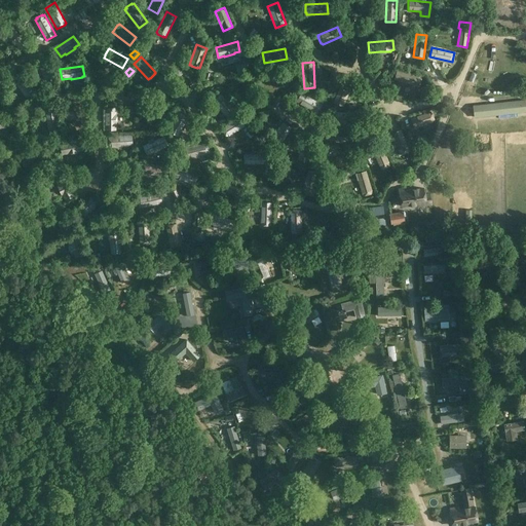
[(421,77),(397,70),(393,80),(418,87),(421,77)]
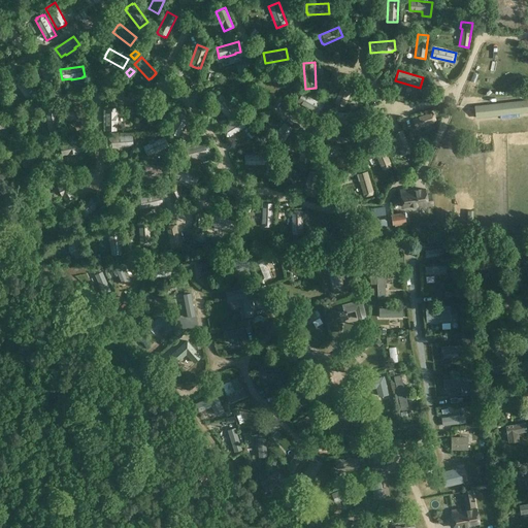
[(12,79),(27,99),(28,98),(34,94),(34,93),(35,92),(22,73),(12,79)]
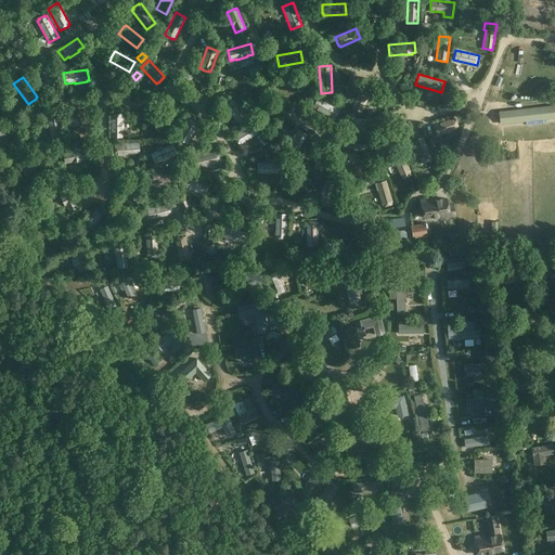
[(351,107),(361,112),(372,86),(361,82),(351,107)]
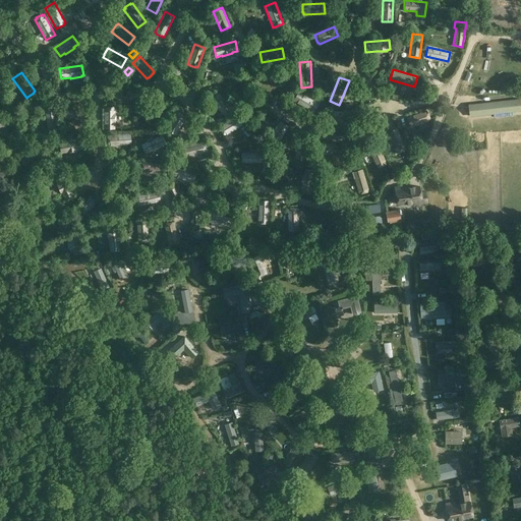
[(293,101),(313,112),(319,103),(298,92),(293,101)]
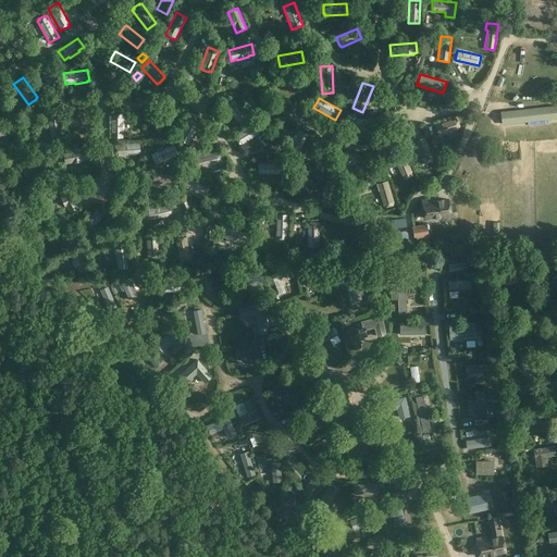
[(249,119),(234,99),(232,100),(226,104),(226,106),(225,107),(240,125),(249,119)]
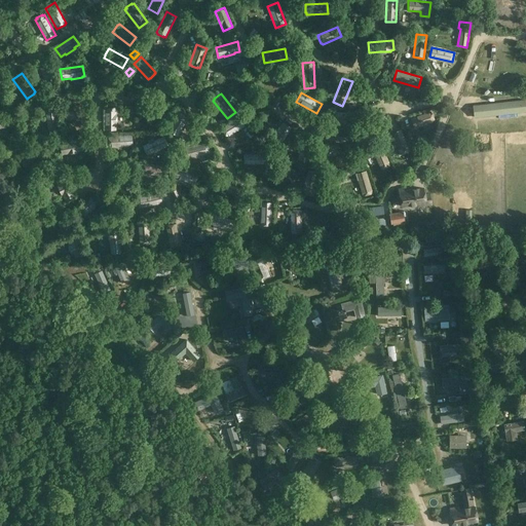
[(525,104),(525,100),(474,105),(475,118),(525,112),(525,104)]
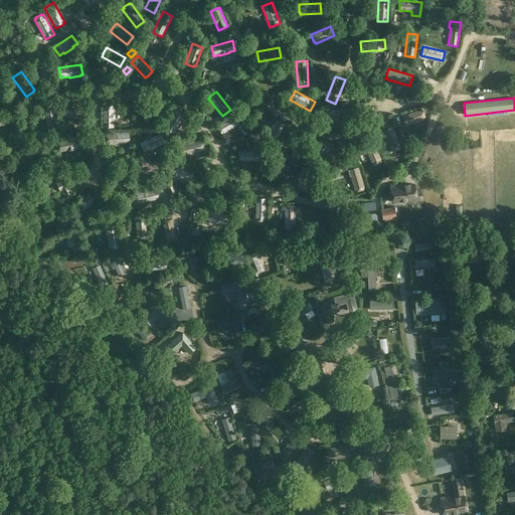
[(57,128),(54,106),(44,107),(47,130),(49,130),(55,129),(57,128)]
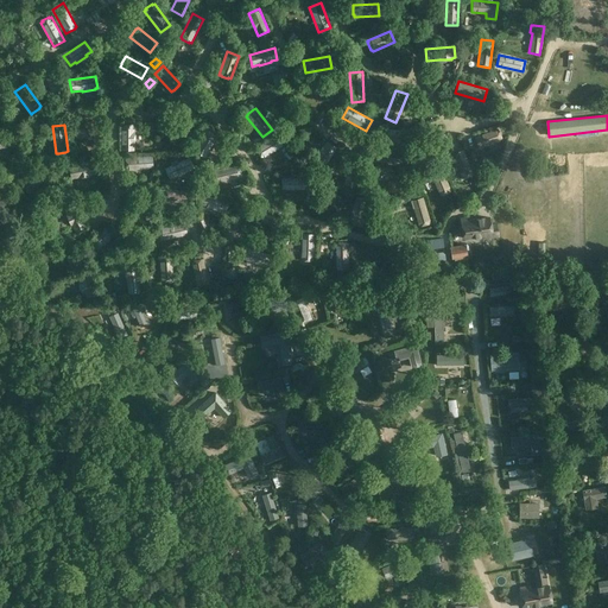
[(75,137),(100,141),(101,128),(77,125),(77,126),(76,126),(75,134),(75,137)]
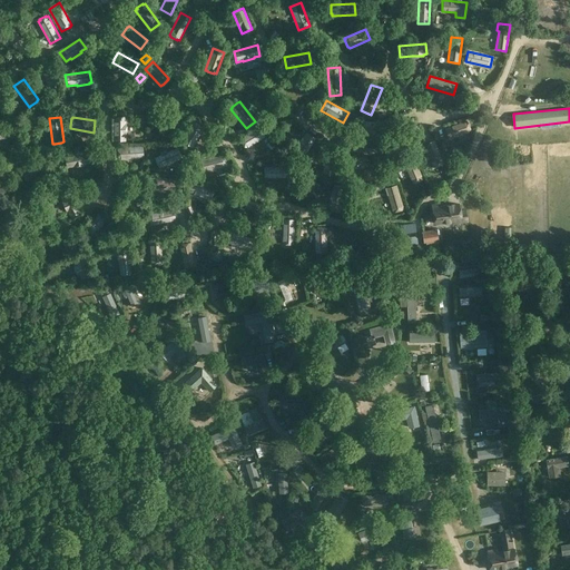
[(114,117),(114,141),(126,141),(126,135),(126,124),(126,117),(114,117)]
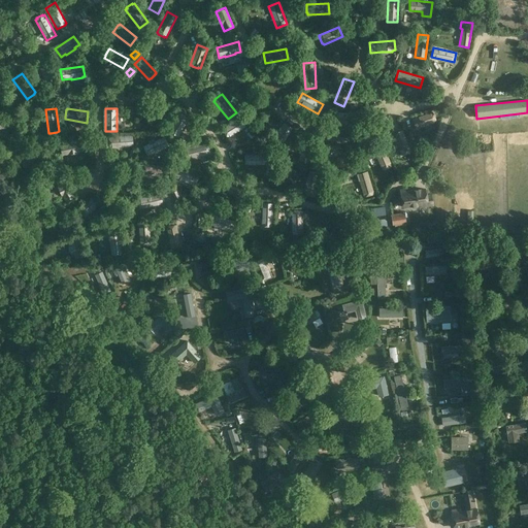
[(411,119),(415,128),(436,121),(432,111),(411,119)]
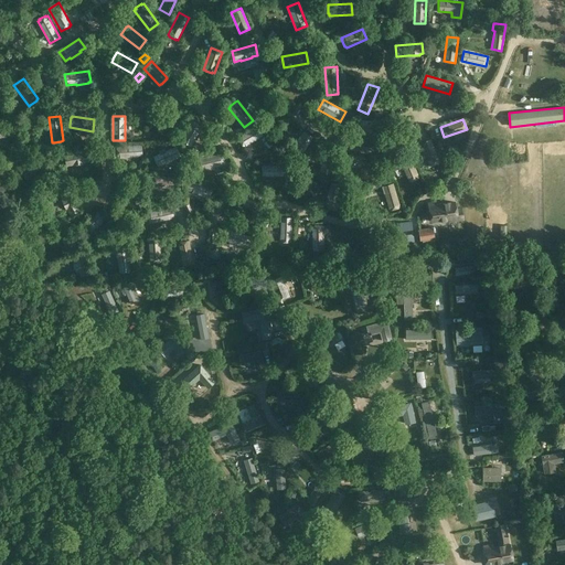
[(0,139),(20,132),(17,120),(0,126),(0,139)]
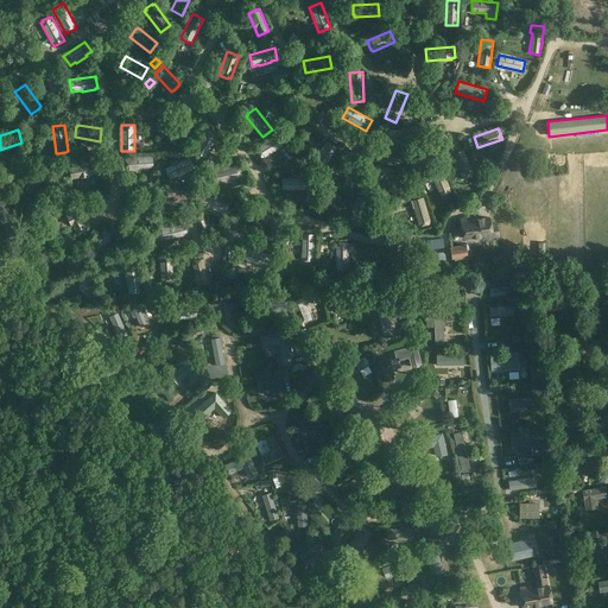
[(206,158),(216,135),(215,134),(208,131),(206,130),(195,152),(206,158)]
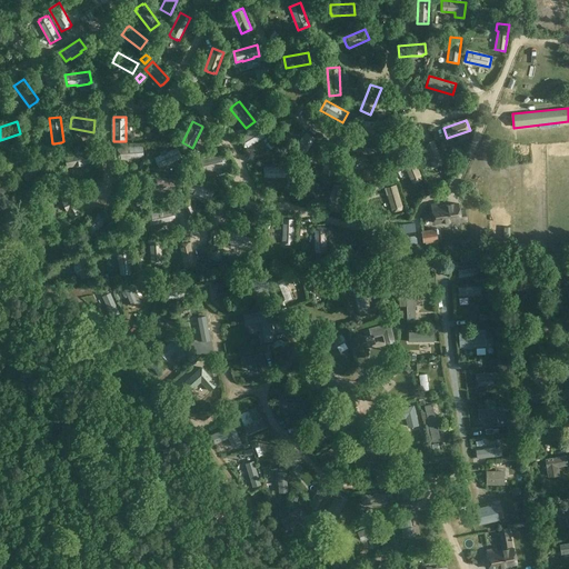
[(361,132),(389,133),(389,121),(361,121),(361,132)]
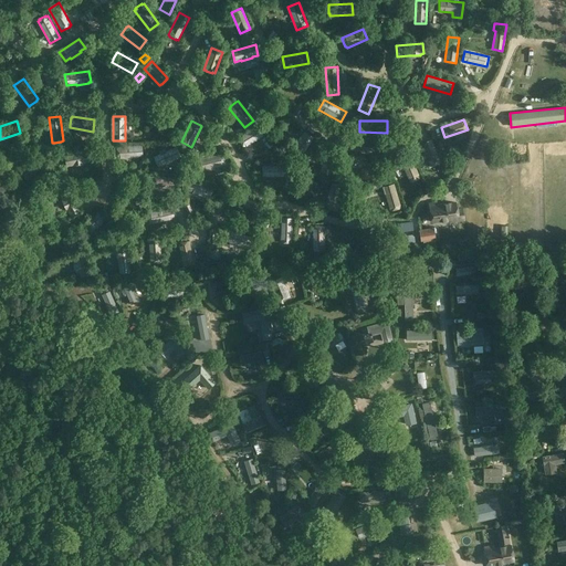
[(565,123),(511,127),(512,135),(565,130),(565,123)]
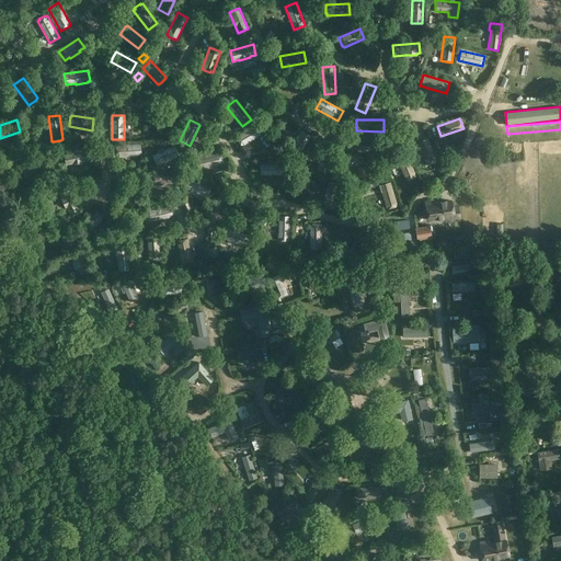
[(237,138),(236,138),(240,146),(241,145),(242,147),(261,135),(255,125),(237,137),(237,138)]
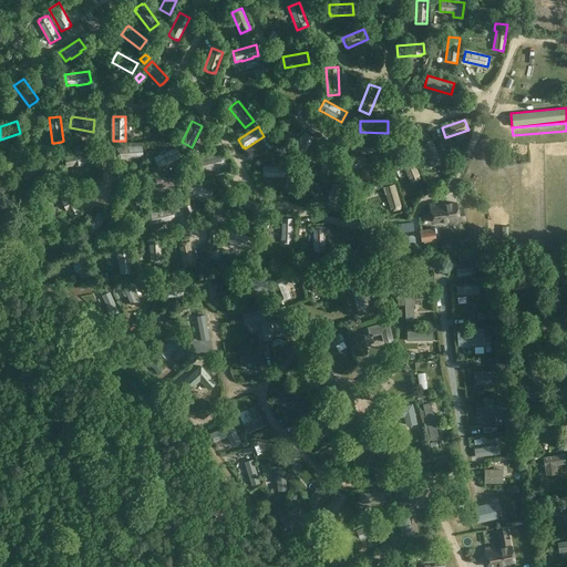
[(301,158),(315,137),(305,132),(301,137),(300,136),(294,146),(295,146),(291,152),(301,158)]
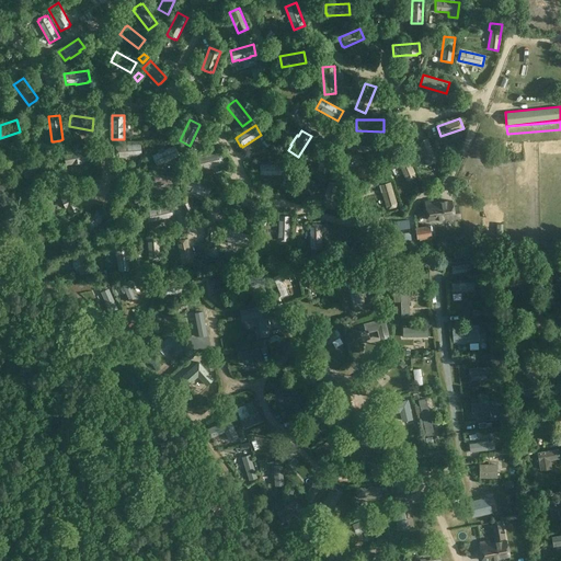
[(428,137),(418,141),(426,164),(437,161),(428,137)]
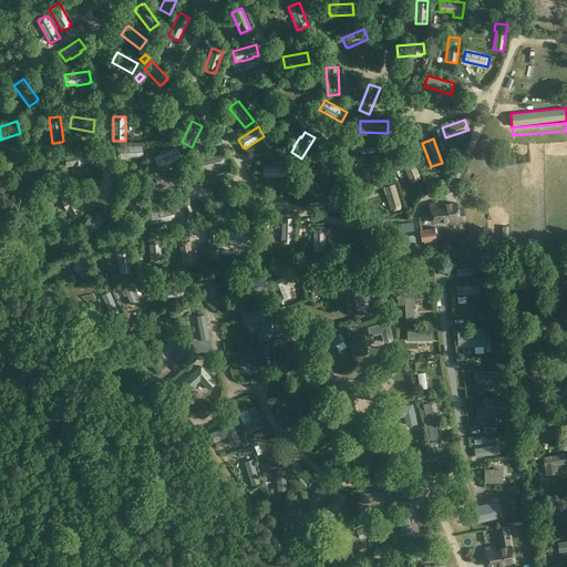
[(284,145),(278,148),(282,154),(288,151),(284,145)]
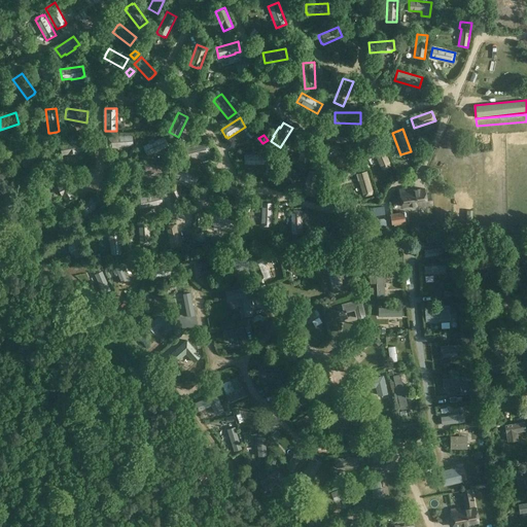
[(109,147),(133,146),(132,136),(108,137),(108,139),(108,146),(109,145),(109,147)]
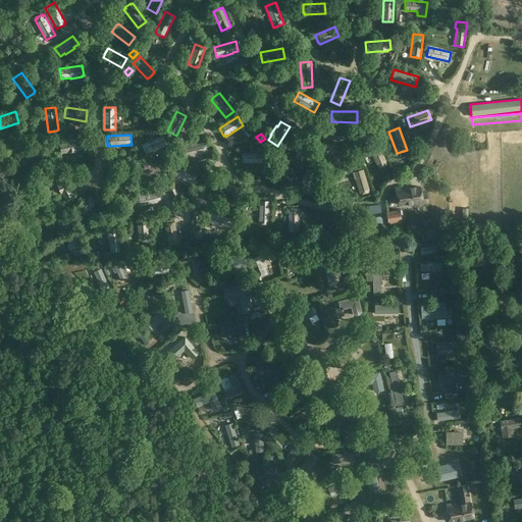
[(146,154),(167,145),(163,135),(153,140),(152,137),(146,140),(147,142),(142,145),(143,147),(142,147),(145,153),(145,152),(146,154)]
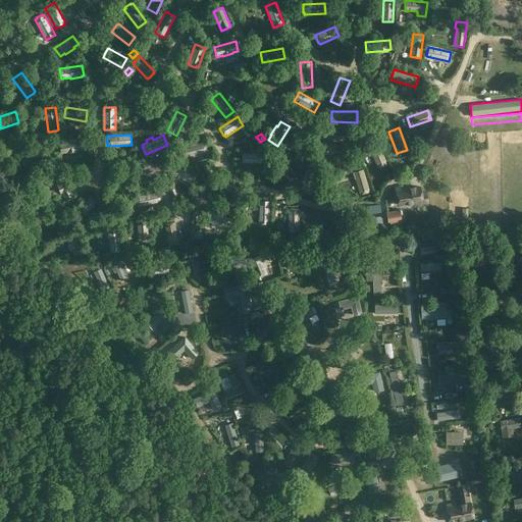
[(305,162),(313,141),(303,137),(295,158),(305,162)]
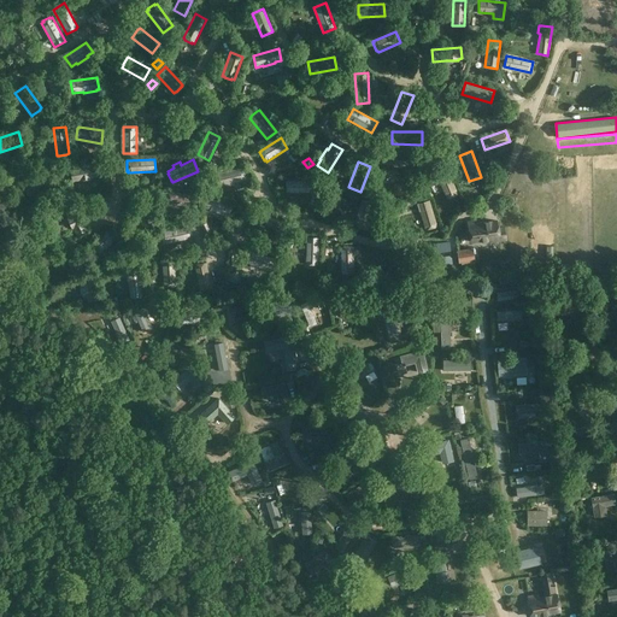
[(97,165),(70,170),(72,182),(80,181),(80,182),(92,180),(92,178),(99,177),(97,165)]
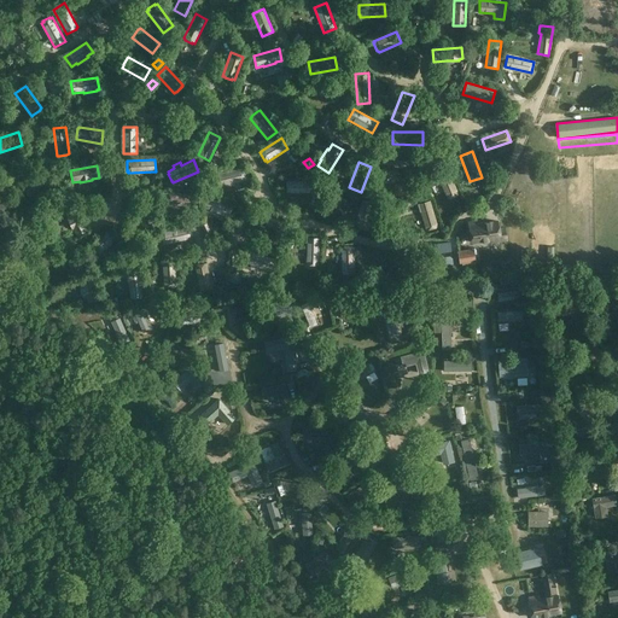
[(460,194),(448,167),(437,172),(448,200),(460,194)]
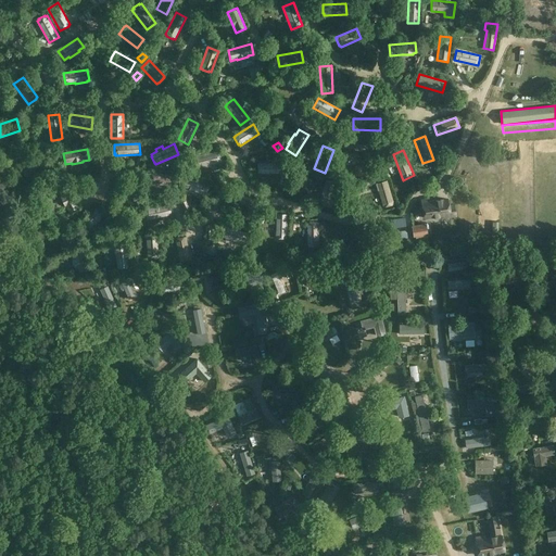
[(197,168),(220,162),(220,160),(219,153),(218,153),(218,151),(194,158),(197,168)]
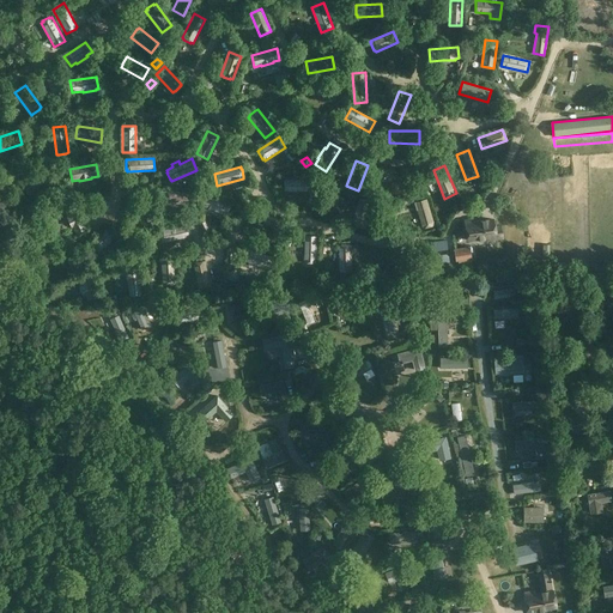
[(284,181),(284,189),(284,192),(311,190),(311,178),(284,180),(284,181)]
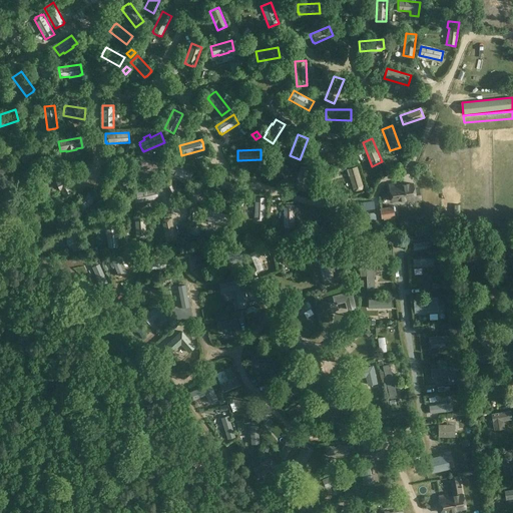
[(351,162),(351,152),(328,152),(328,162),(351,162)]
